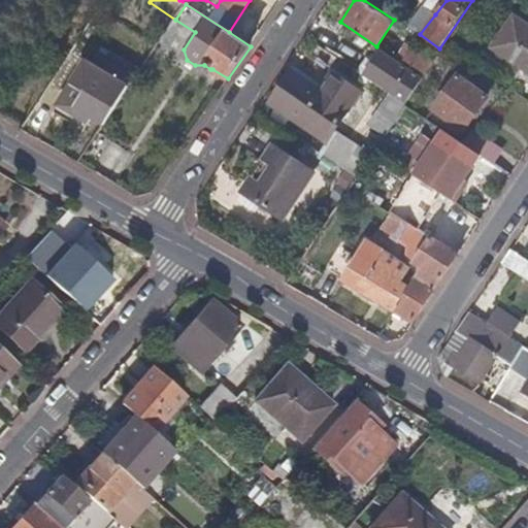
[(435,14),(423,4),(408,25),(420,34),(435,14)]
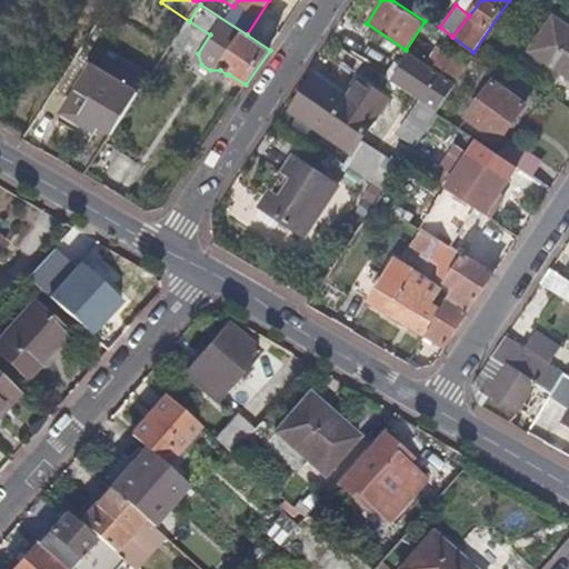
[(568,26),(555,17),(531,51),(568,76),(568,26)]
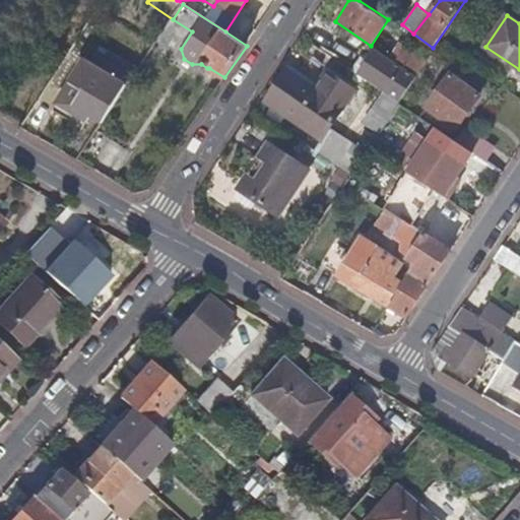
[(429,61),(403,43),(392,59),(417,76),(429,61)]
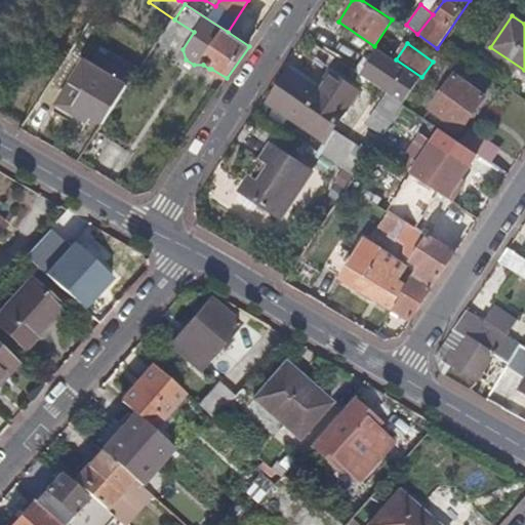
[(380,49),(362,75),(404,105),(421,77),(396,59),(380,49)]
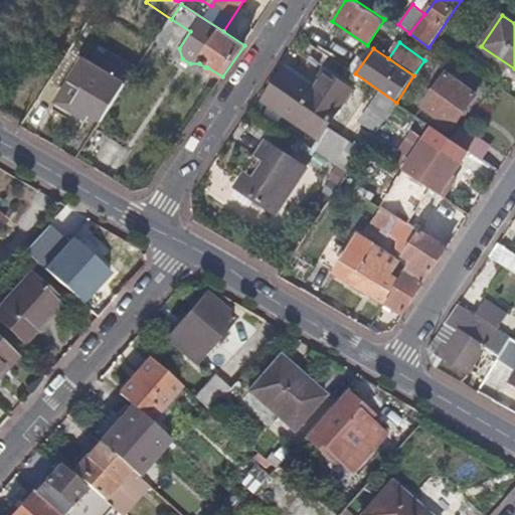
[(126,86),(87,58),(62,95),(103,121),(126,86)]
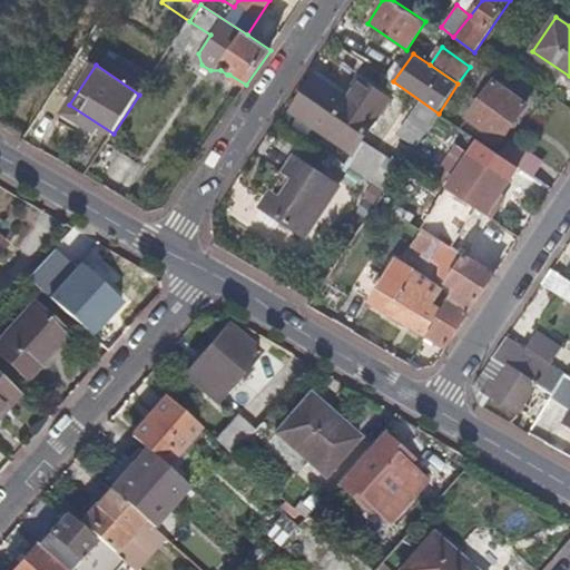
[(316,74),(291,110),(353,153),(390,100),(361,80),(350,97),(316,74)]
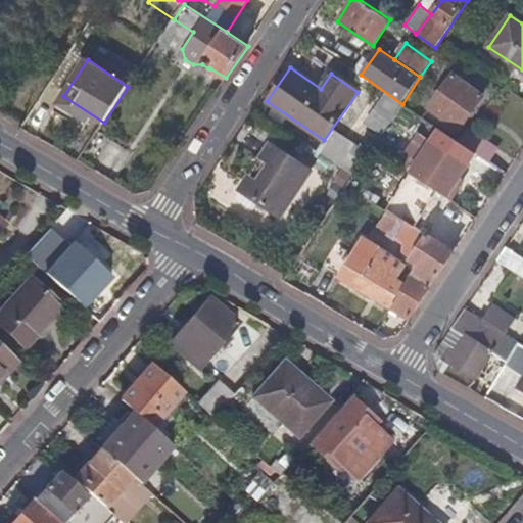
[(484,95),(454,75),(429,108),(460,130),(484,95)]
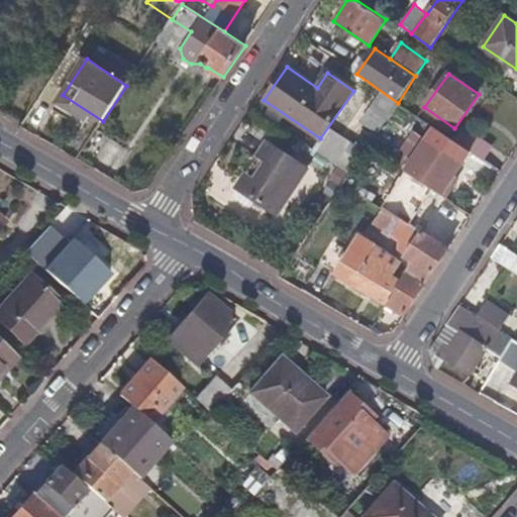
[(380,92),(370,107),(385,117),(395,101),(380,92)]
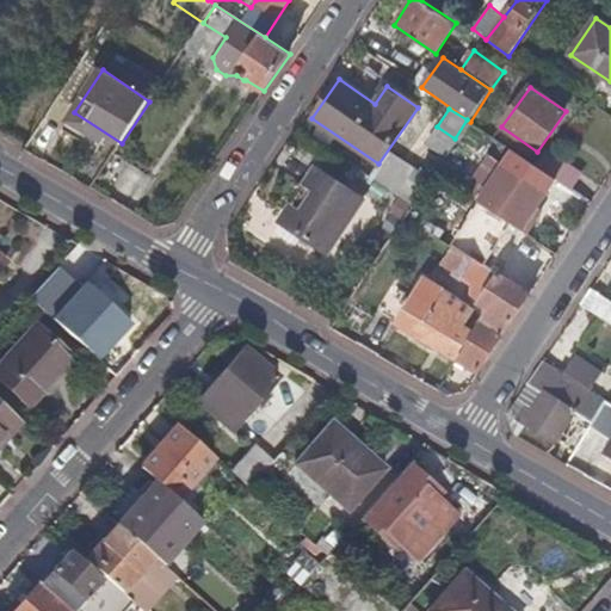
[(550,153),(541,167),(574,191),(585,176),(550,153)]
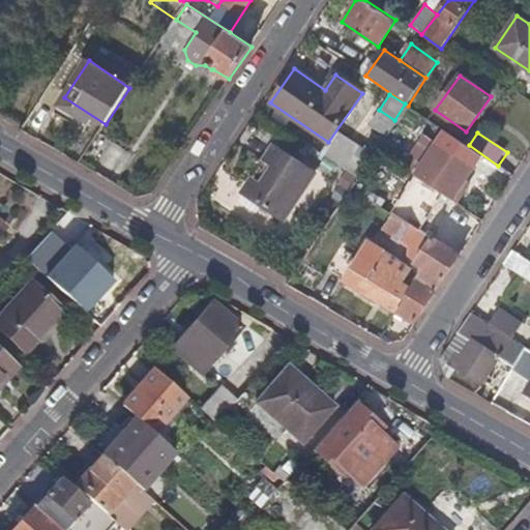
[(475,169),(437,144),(416,176),(459,203),(468,189),(464,187),(469,180),(475,169)]
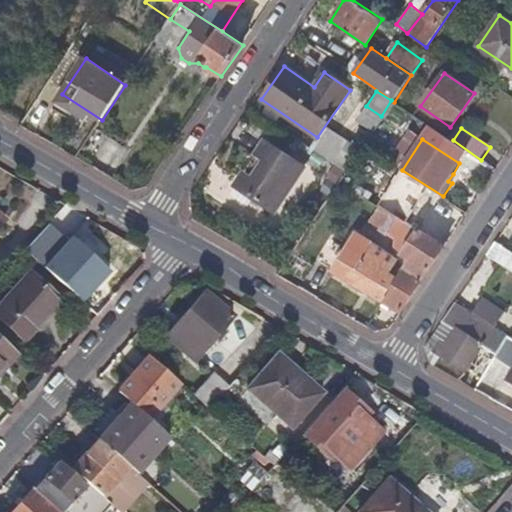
[(304,166),(266,141),(235,186),(274,211),(304,166)]
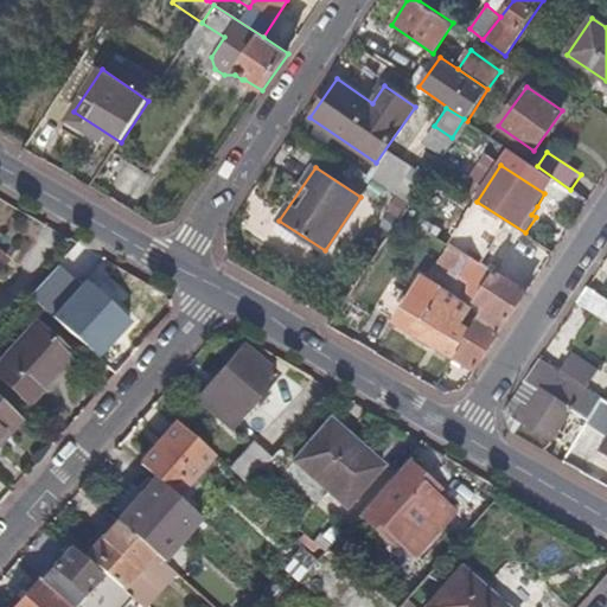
[(542,209),(537,206),(531,215),(536,217),(542,209)]
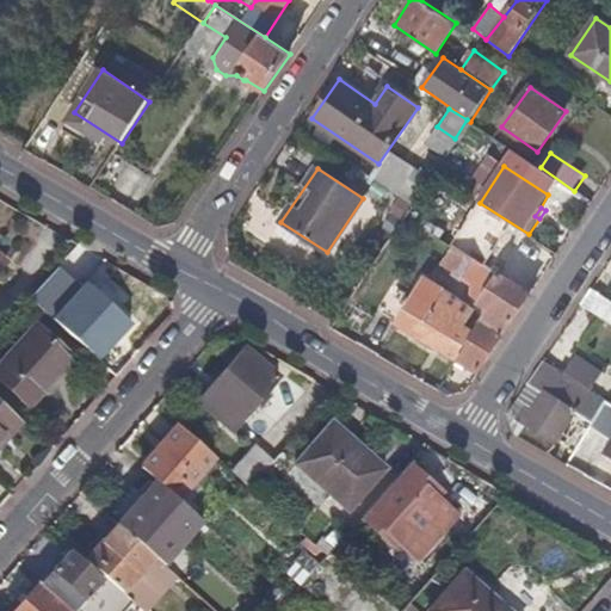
[(479,275),(493,284),(480,306),(489,310),(483,321),(506,334),(534,292),(501,273),(508,264),(497,257),(499,252),(479,240),(469,257),(475,260),(483,265),(479,275)]
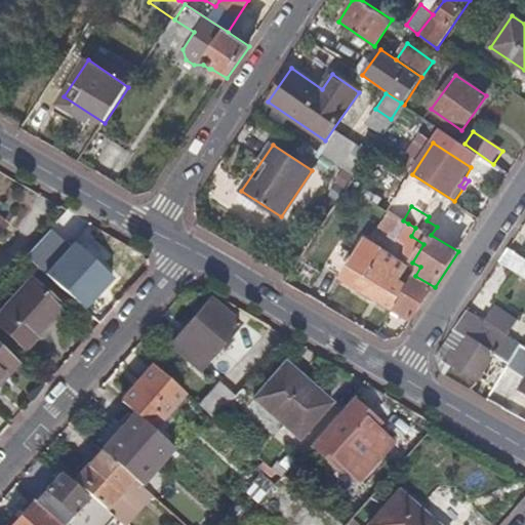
[(403,220),(391,213),(378,229),(398,241),(408,224),(403,220)]
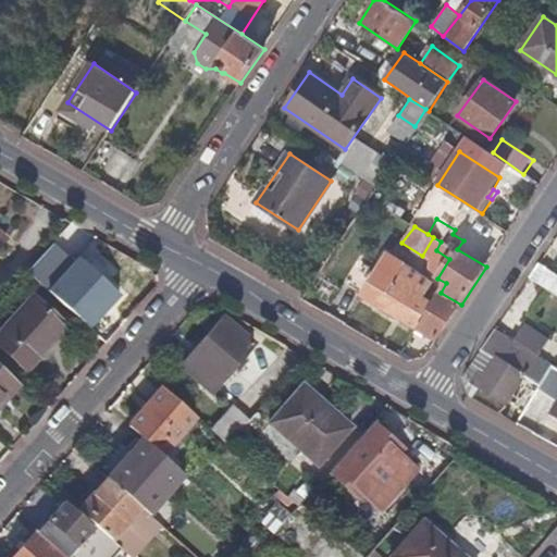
[(118,294),(53,240),(24,275),(88,329),(118,294)]
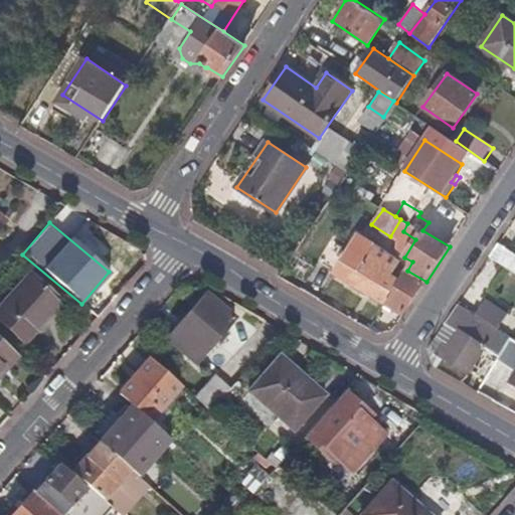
[(399,261),(358,234),(334,273),(387,304),(402,279),(394,274),(400,266),(399,261)]
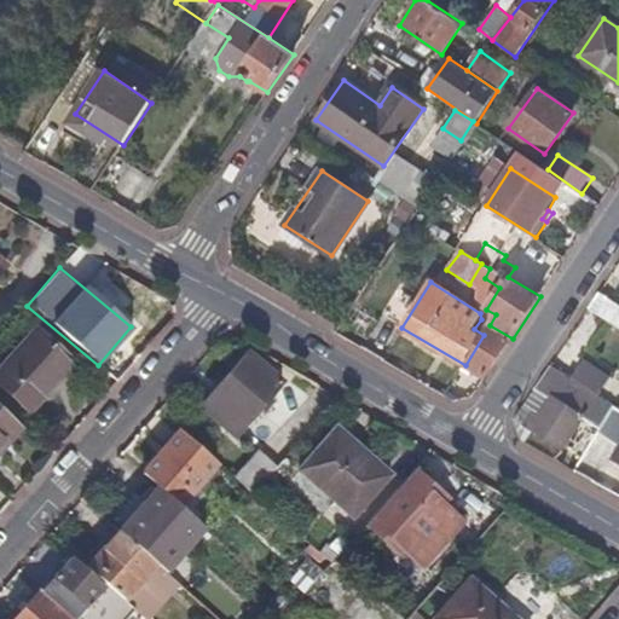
[(618,304),(607,295),(596,312),(618,327),(618,304)]
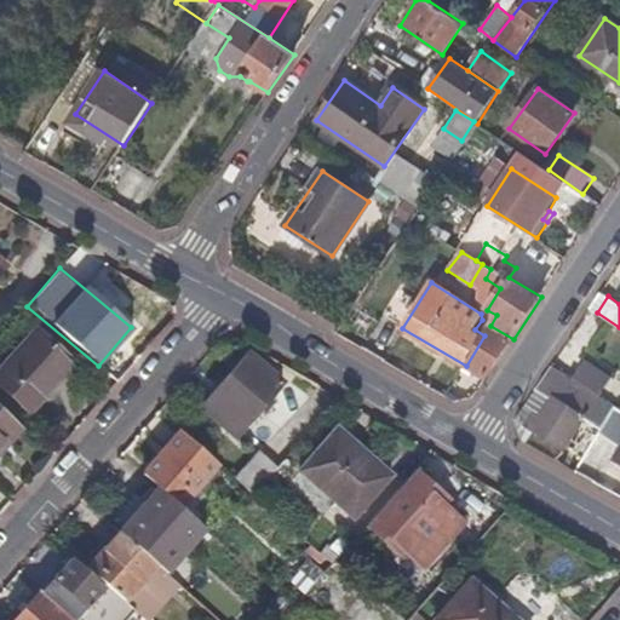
[(491,326),(484,336),(466,366),(488,378),(514,339),(491,326)]
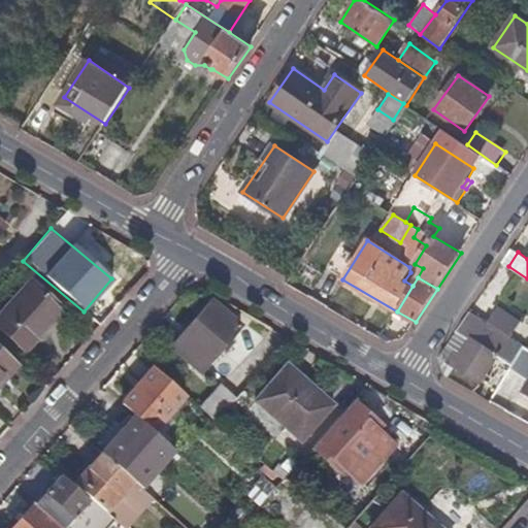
[(62,309),(30,281),(0,312),(0,331),(24,353),(62,309)]
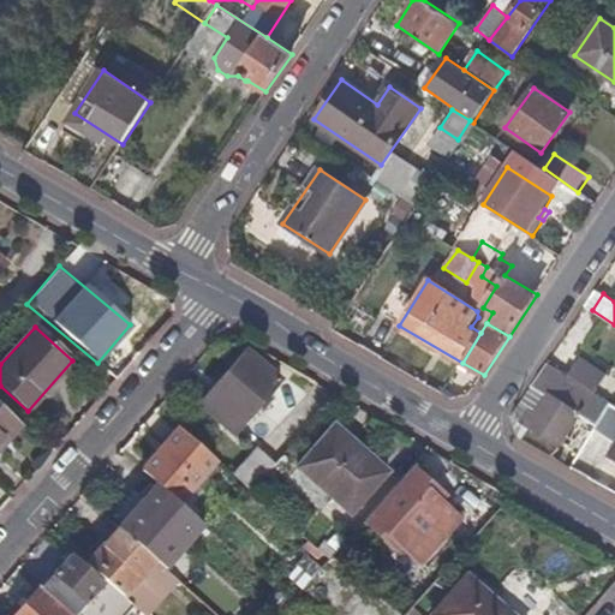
[(279,380),(246,351),(198,405),(232,434),(279,380)]
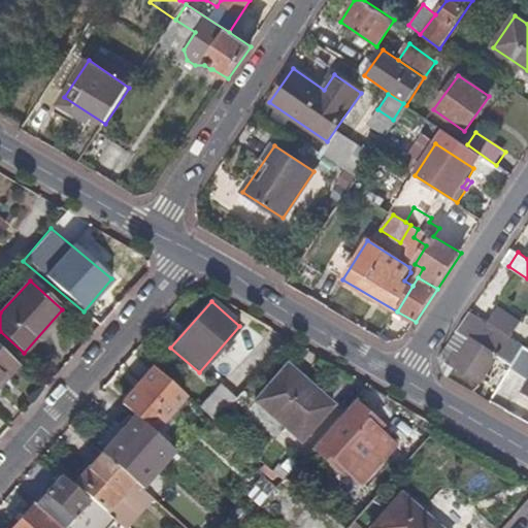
[(522,322),(498,306),(488,322),(513,337),(522,322)]
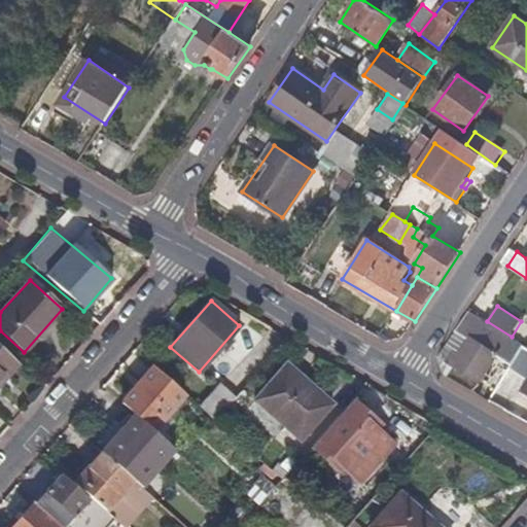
[(456,330),(468,338),(457,355),(453,352),(447,361),(481,382),(497,355),(514,364),(525,346),(512,337),(487,321),(469,311),(456,330)]
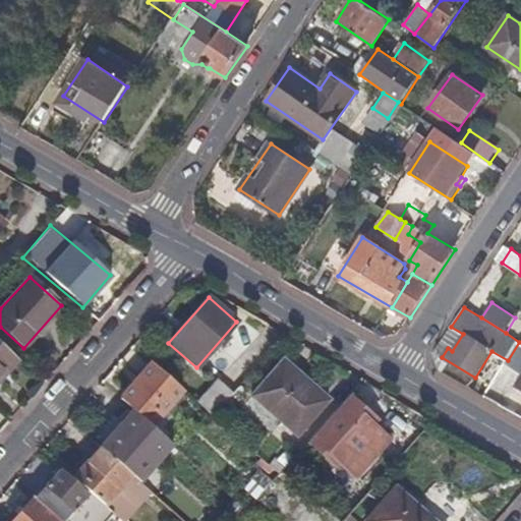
[(506,363),(520,371),(520,372),(515,386),(520,389),(520,342),(519,342),(508,360),(506,363)]
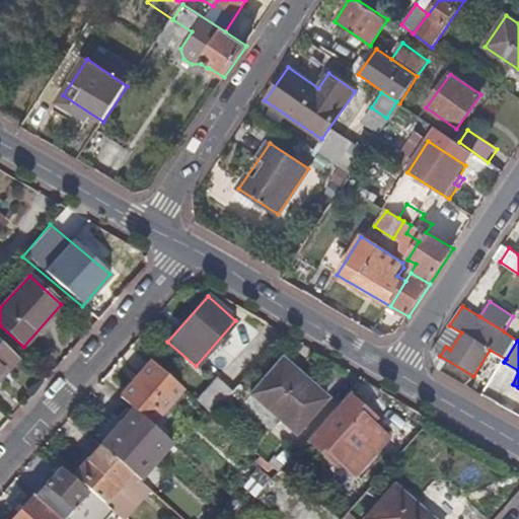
[(0,377),(17,358),(0,342),(0,377)]
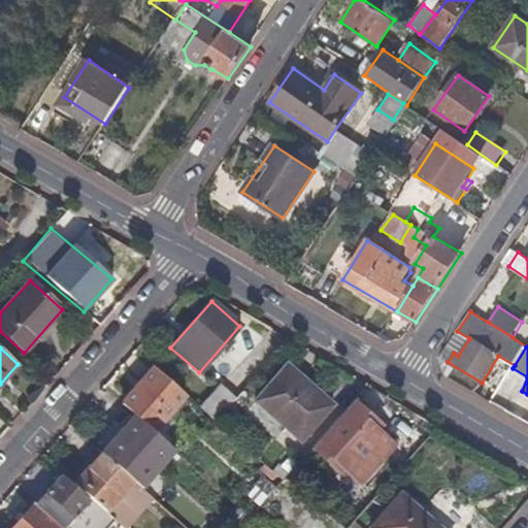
[(287,366),(256,401),(300,440),(331,405),(287,366)]
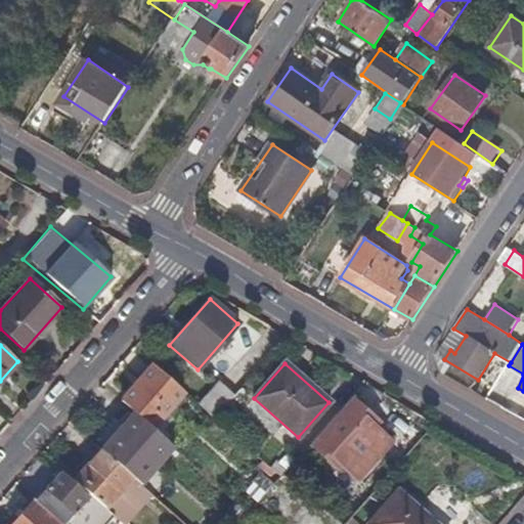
[(183,392),(151,364),(120,401),(133,412),(151,429),(183,392)]
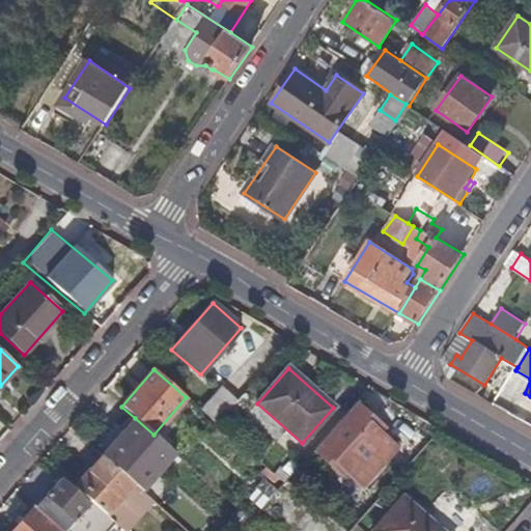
[(234,400),(219,386),(199,410),(214,423),(234,400)]
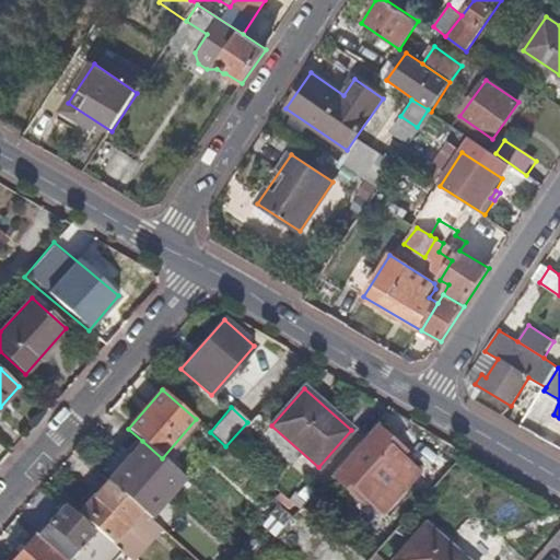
[(376,518),(416,473),(400,458),(405,454),(374,423),(329,476),(376,518)]
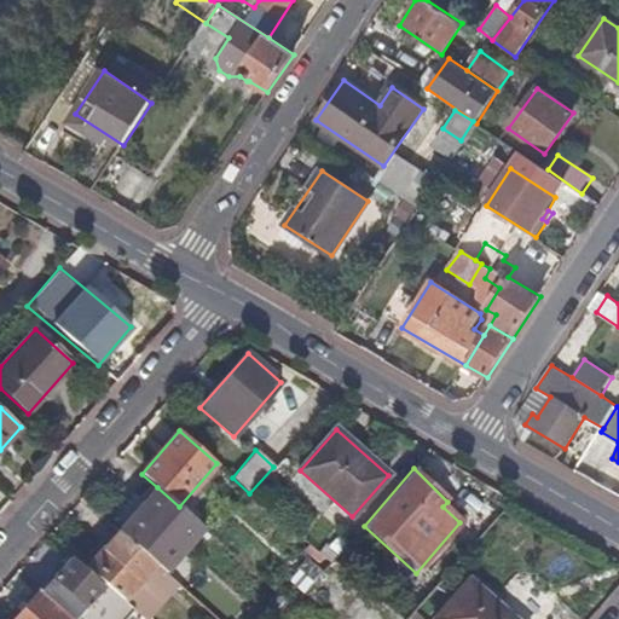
[(145,502),(122,527),(157,559),(177,537),(189,548),(204,528),(179,507),(157,487),(154,491),(150,489),(142,499),(145,502)]
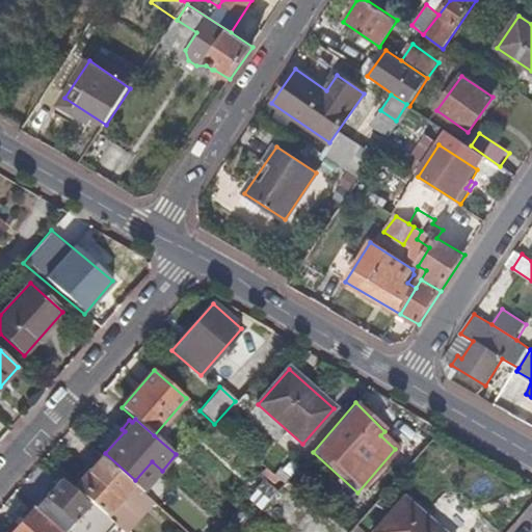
[(105,453),(102,457),(132,484),(135,480),(105,453)]
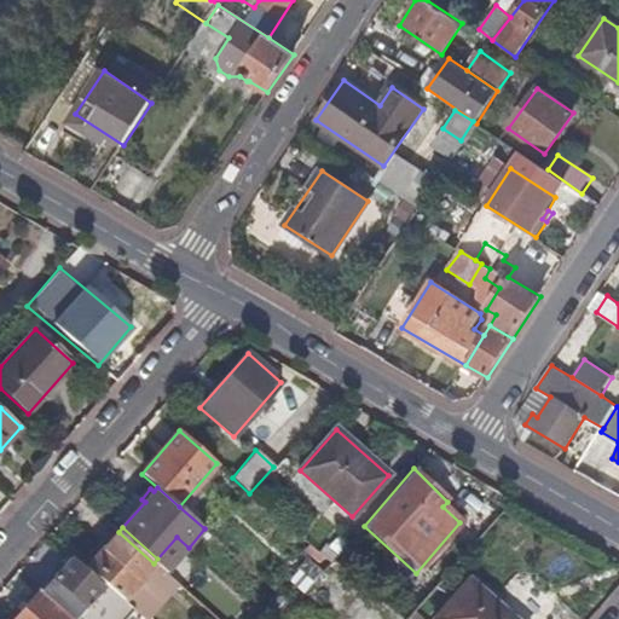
[(117,531),(85,568),(102,583),(128,606),(132,609),(143,618),(146,618),(177,584),(154,563),(119,532),(117,531)]
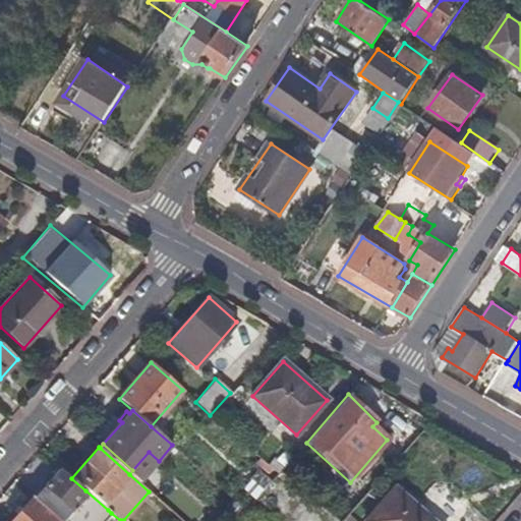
[(292,458),(285,452),(275,463),(282,470),(292,458)]
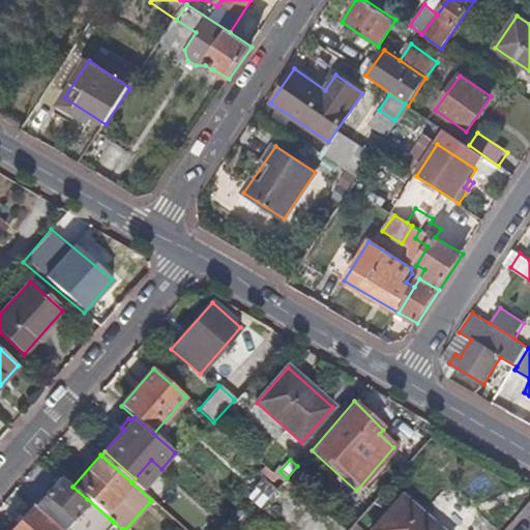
[(282,482),(264,467),(241,493),(259,508),(282,482)]
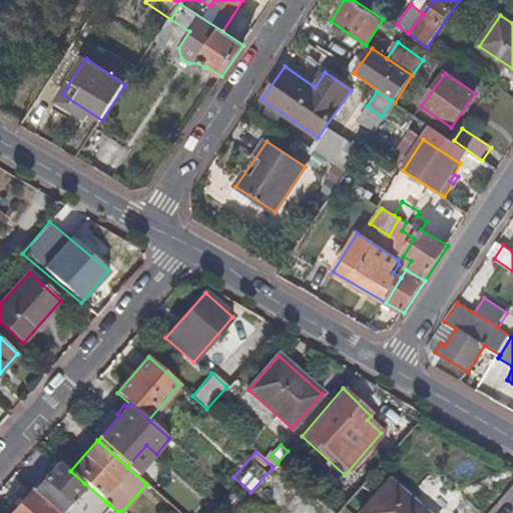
[(58,464),(33,492),(56,512),(95,512),(106,502),(84,483),(82,486),(58,464)]
